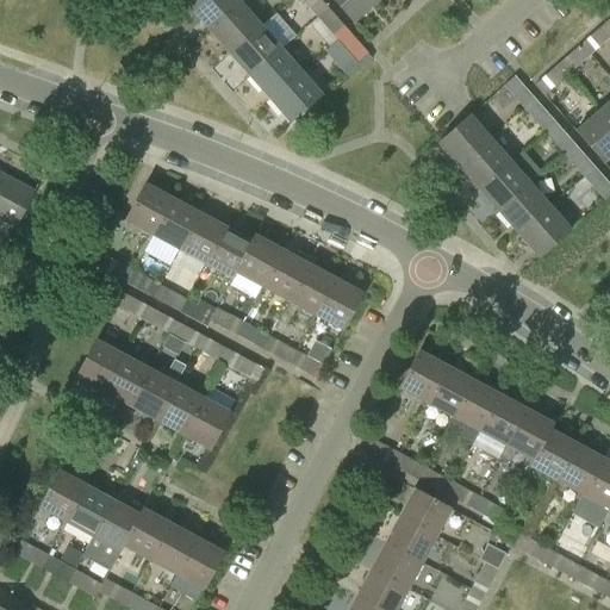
[(199,0),(190,10),(210,32),(241,6),(236,0),(199,0)]
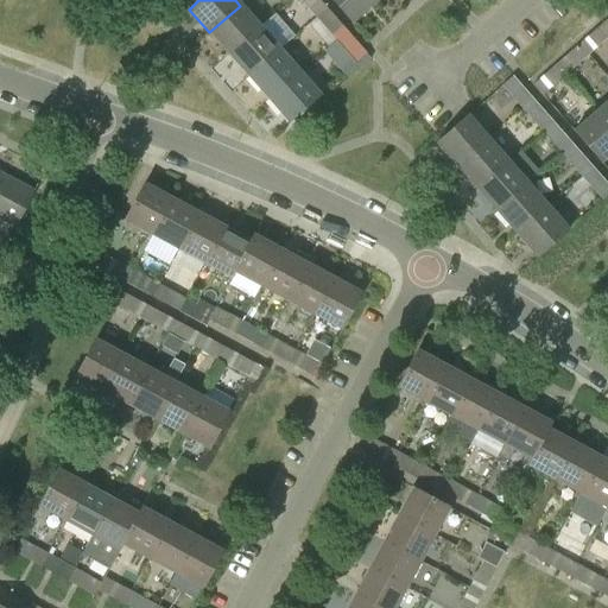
[(327,8),(318,0),(299,0),(316,18),(327,8)]
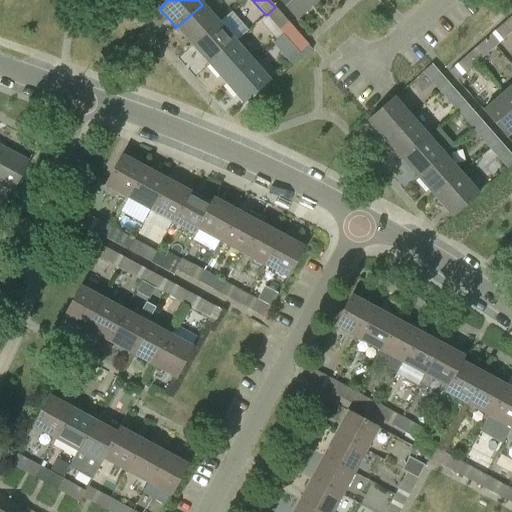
[(279,0),(298,20),(316,4),(312,0),(279,0)]
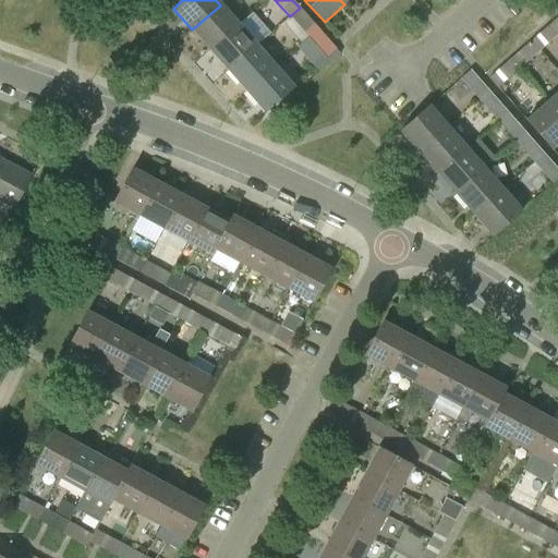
[(220,5),(192,29),(210,50),(239,25),(220,5)]
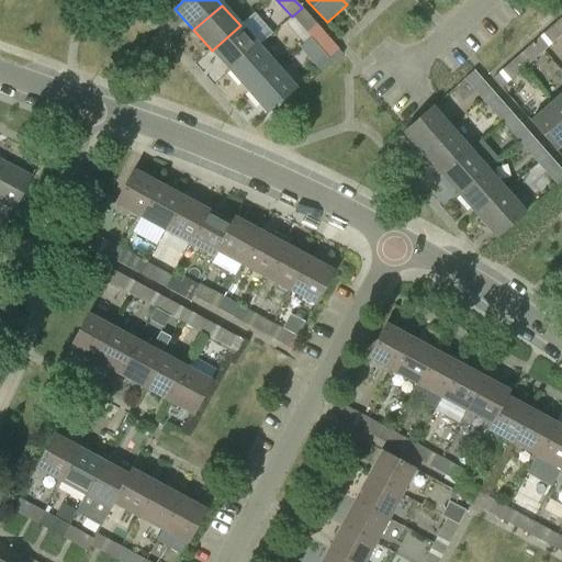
[(321,29),(302,8),(292,17),(311,38),(321,29)]
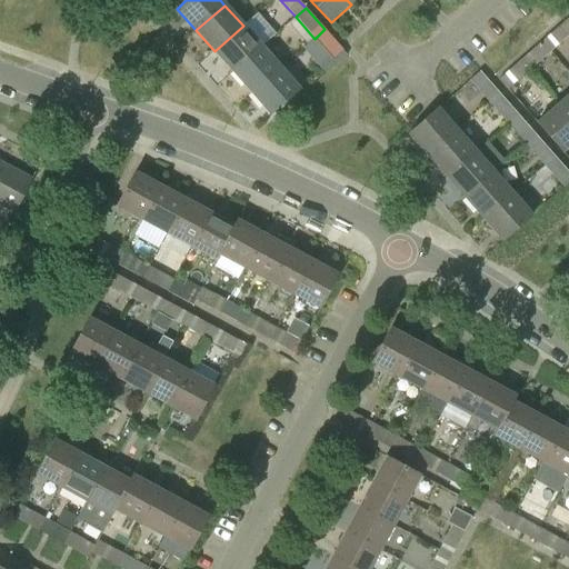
[(243,26),(215,51),(233,72),(262,47),(276,36),(257,13),(243,26)]
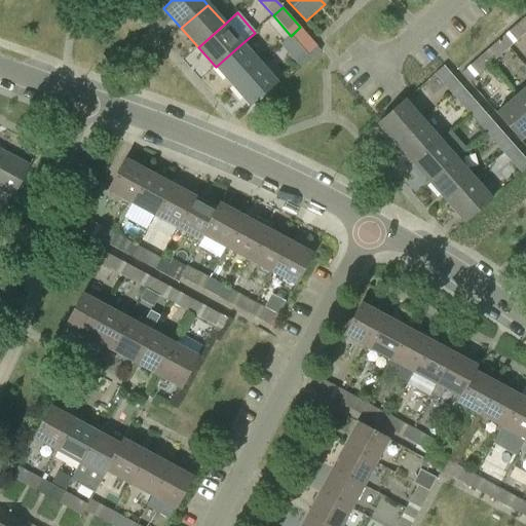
[(499,40),(508,49),(525,33),(525,30),(520,23),(499,40)]
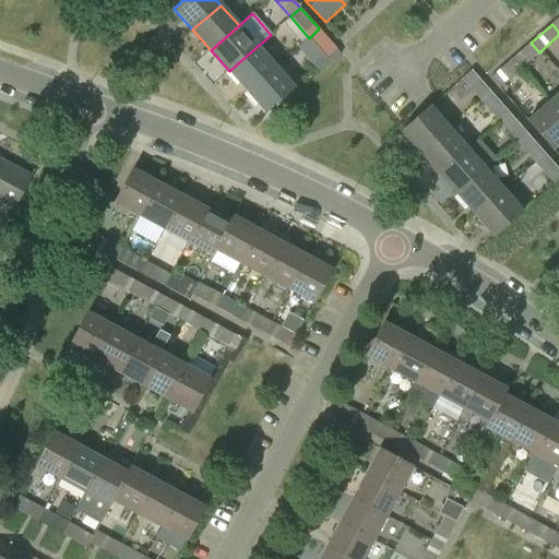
[(337,50),(319,28),(309,38),(328,59),(337,50)]
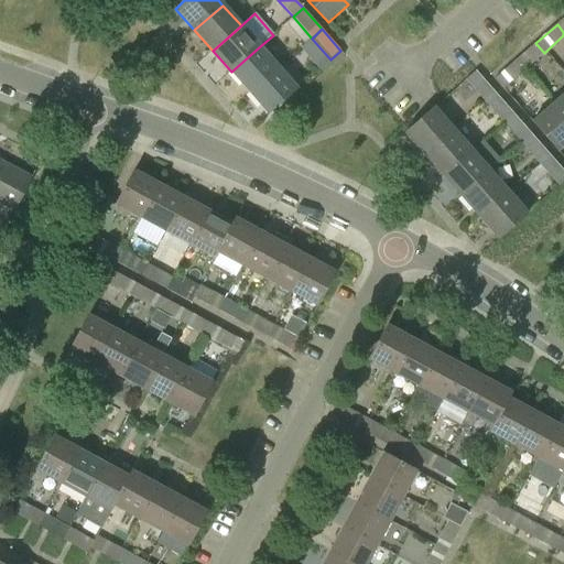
[(523,72),(544,53),(535,43),(514,62),(523,72)]
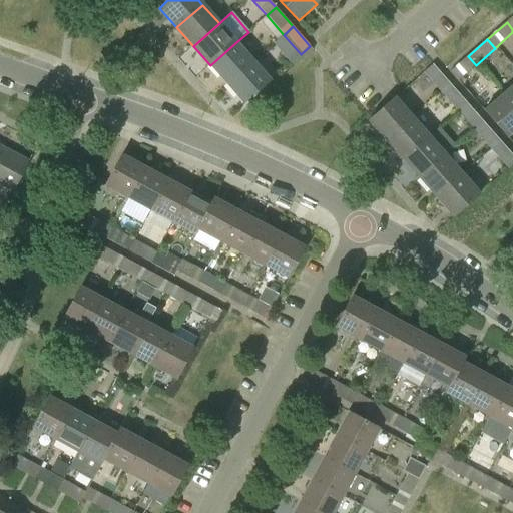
[(236,42),(210,65),(227,83),(253,61),(236,42)]
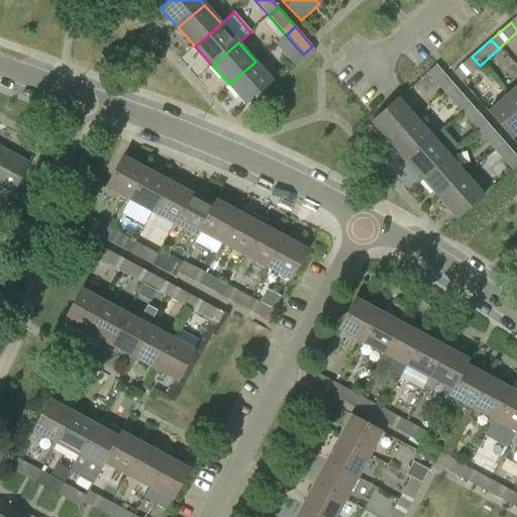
[(460,82),(480,66),(472,57),(452,73),(460,82)]
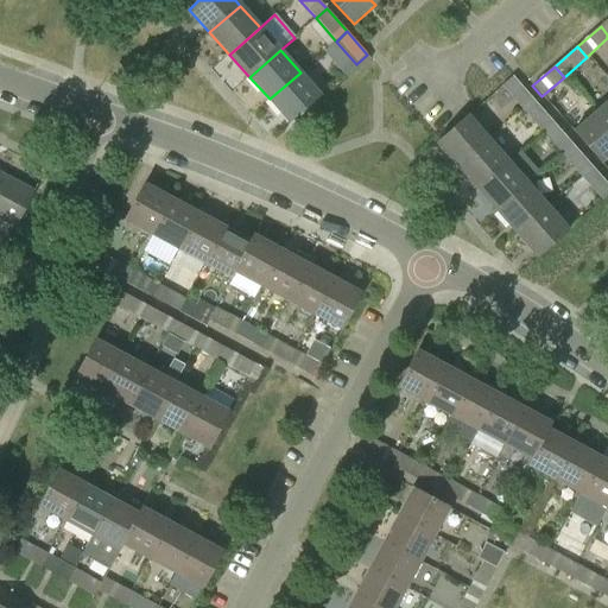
[(321,95),(301,73),(270,99),(290,122),(321,95)]
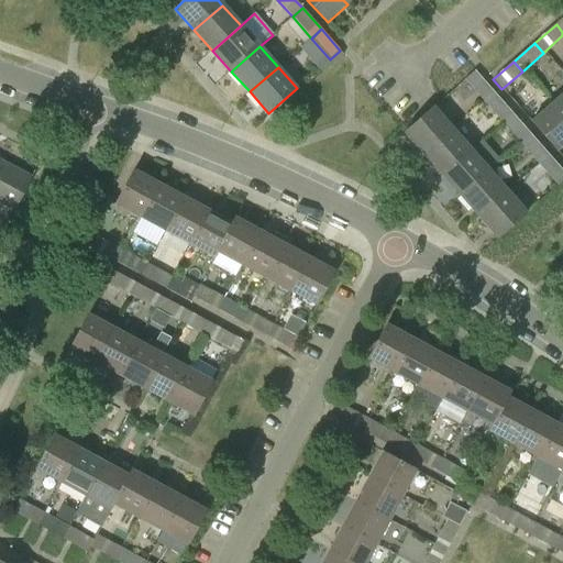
[(464,80),(483,102),(493,94),(474,72),(464,80)]
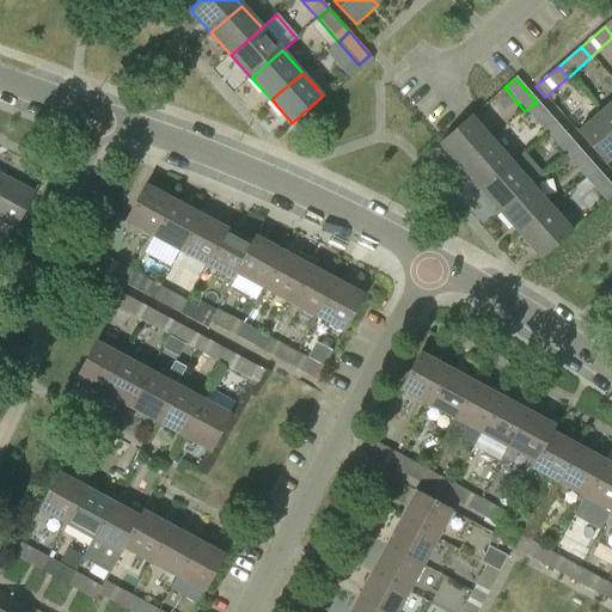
[(611,101),(599,112),(611,127),(611,101)]
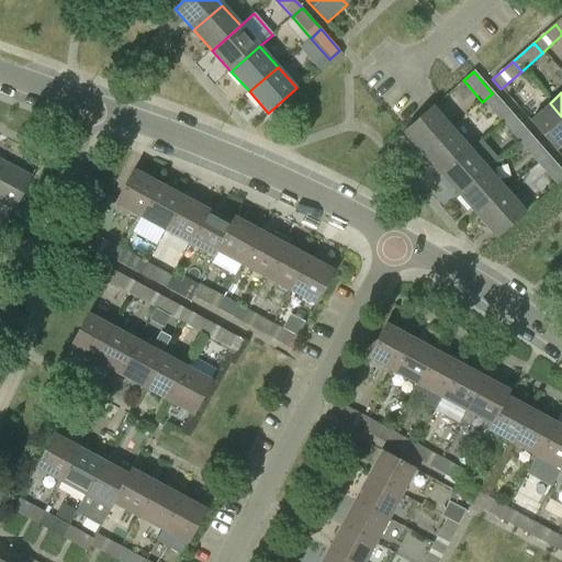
[(482,102),(501,123),(510,114),(492,93),(482,102)]
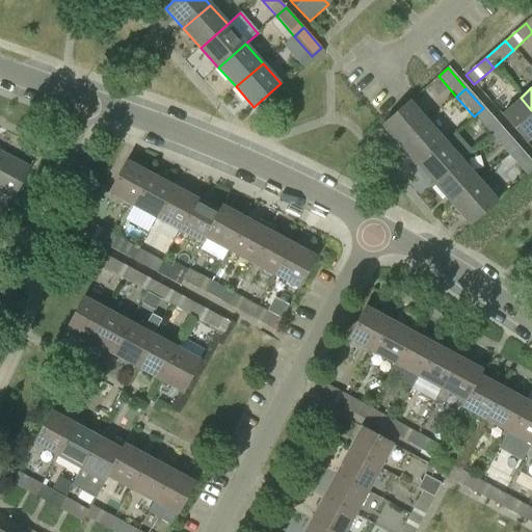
[(527,142),(531,137),(531,110),(521,98),(502,114),(527,142)]
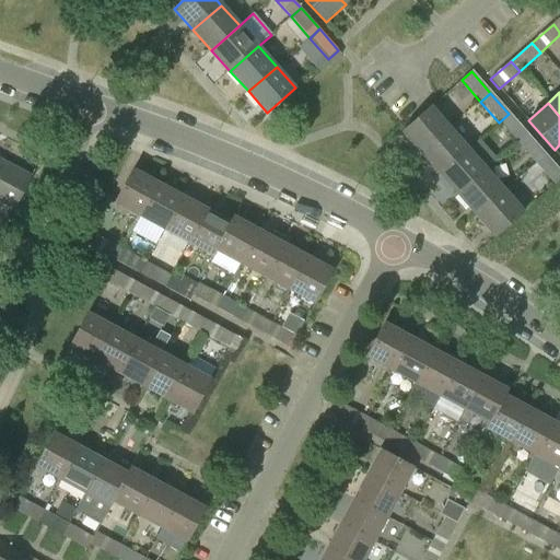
[(403,131),(421,153),(451,128),(431,106),(422,115),(403,131)]
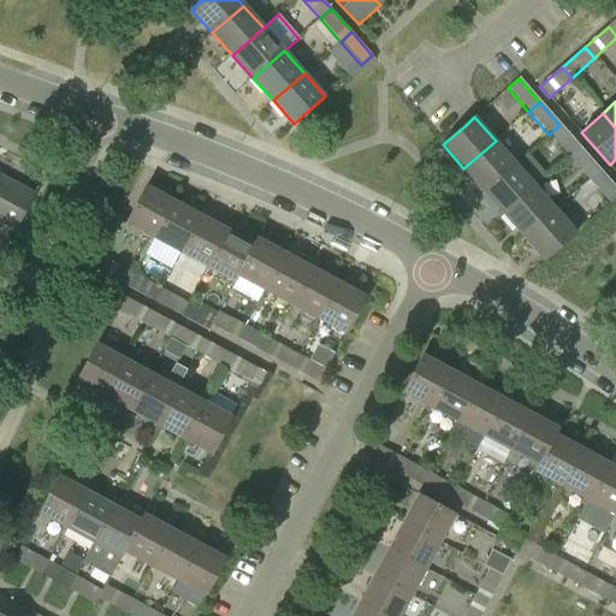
[(549,135),(568,158),(579,148),(560,125),(549,135)]
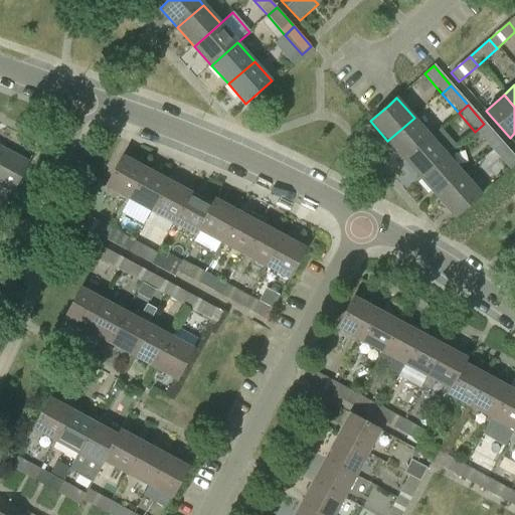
[(414,118),(387,141),(404,160),(432,137),(414,118)]
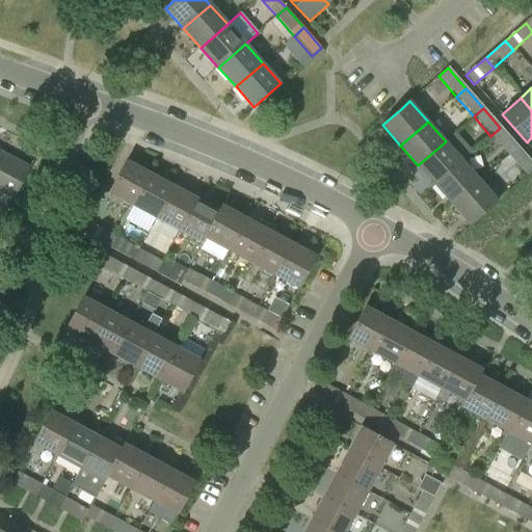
[(490,136),(508,156),(517,148),(500,128),(490,136)]
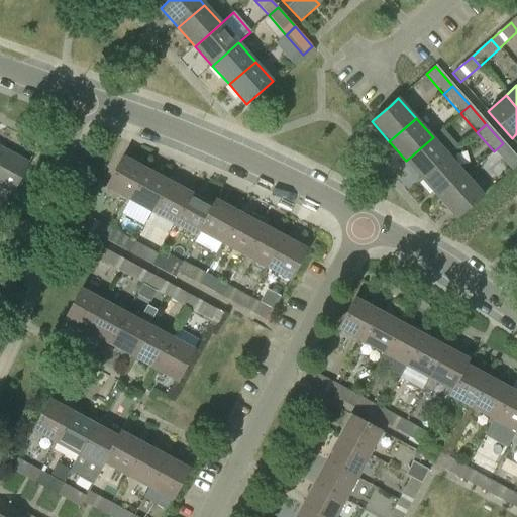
[(433,137),(406,161),(423,181),(450,157),(433,137)]
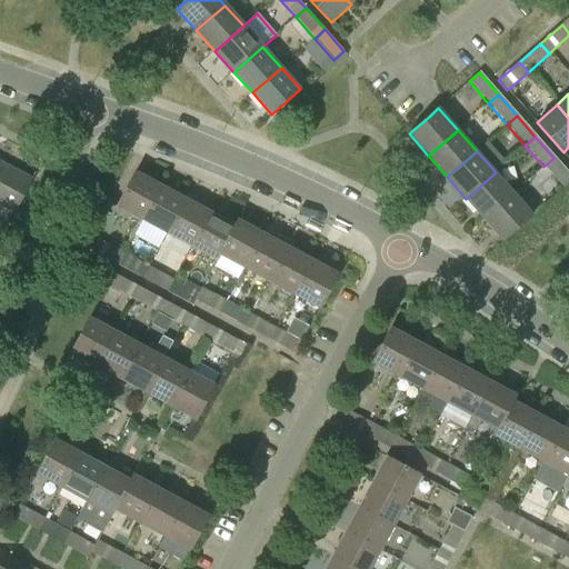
[(568,182),(568,176),(553,158),(543,167),(562,188),(568,182)]
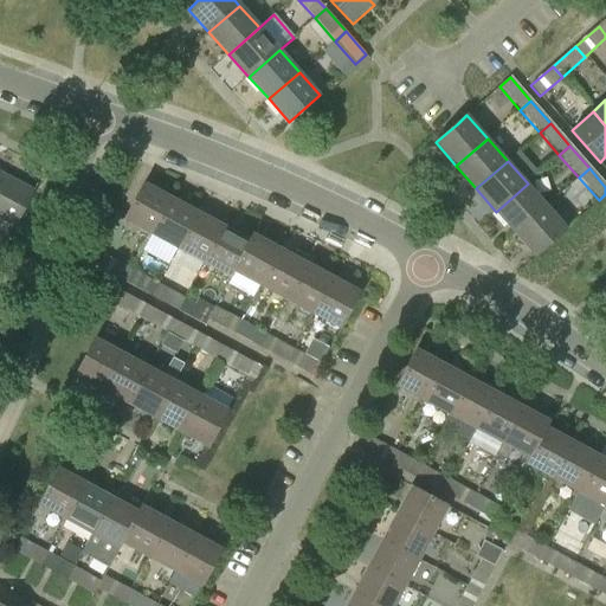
[(33,191),(2,174),(0,179),(0,220),(13,227),(33,191)]
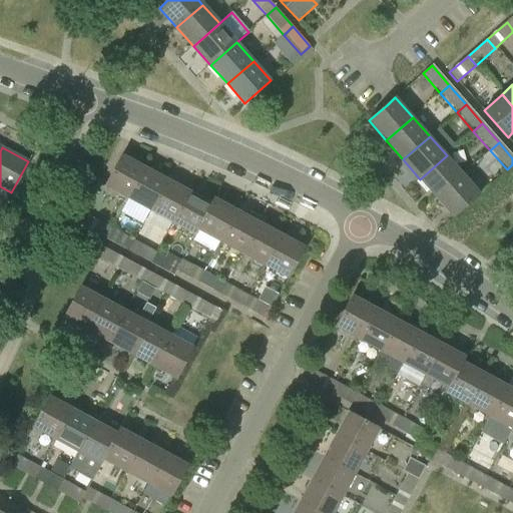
[(122,154),(105,186),(127,198),(144,166),(122,154)]
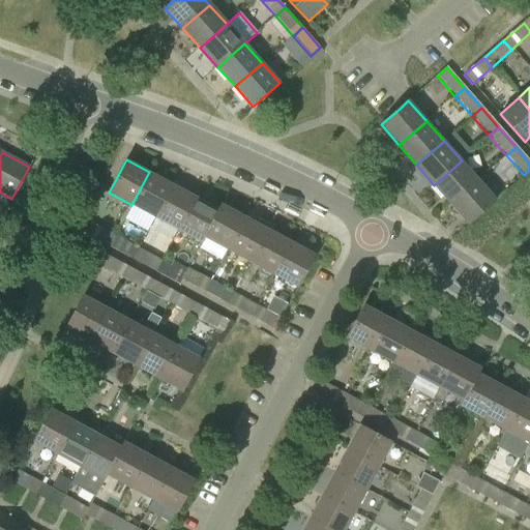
[(462,160),(434,185),(450,204),(478,180),(462,160)]
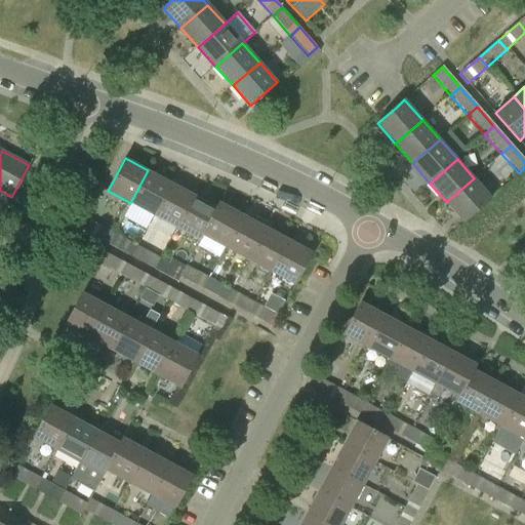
[(154,215),(170,184),(148,170),(130,203),(154,215)]
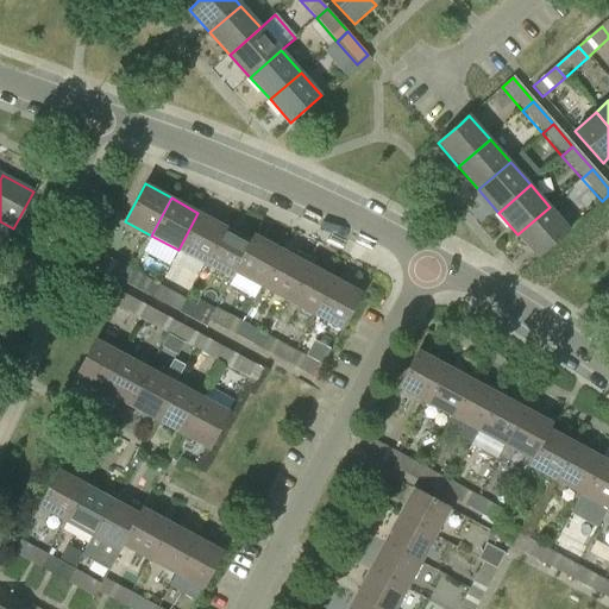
[(570,230),(550,207),(518,234),(538,257),(570,230)]
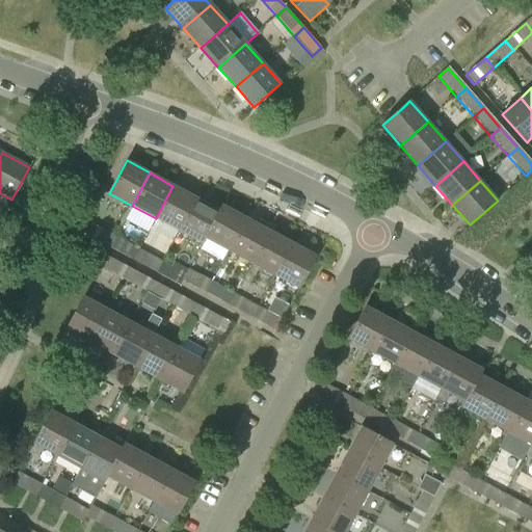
[(179,231),(195,198),(173,186),(156,218),(179,231)]
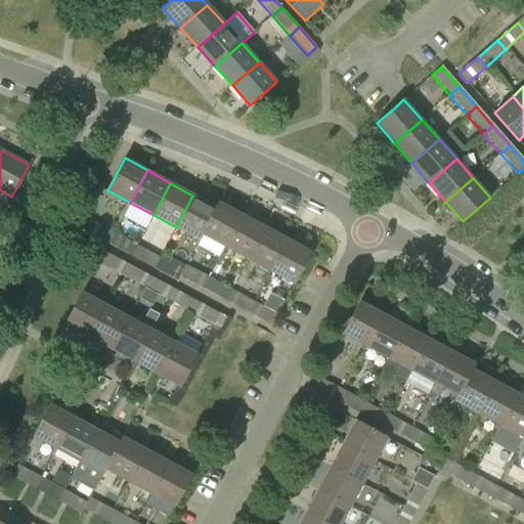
[(203,234),(216,208),(192,195),(176,227),(200,239),(203,234)]
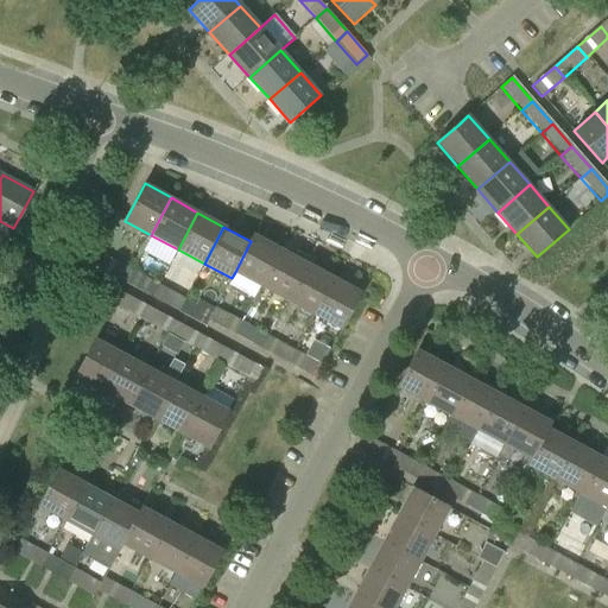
[(251,241),(235,272),(261,286),(282,249),(254,235),(251,241)]
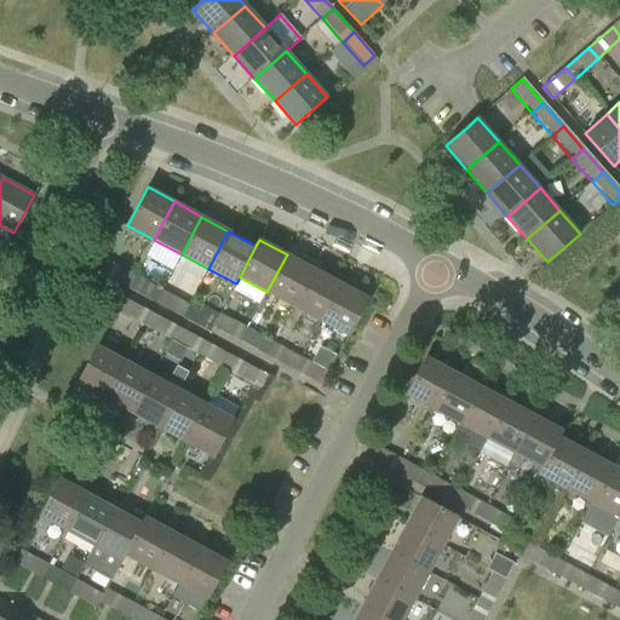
[(287,254),(267,292),(294,308),(315,269),(287,254)]
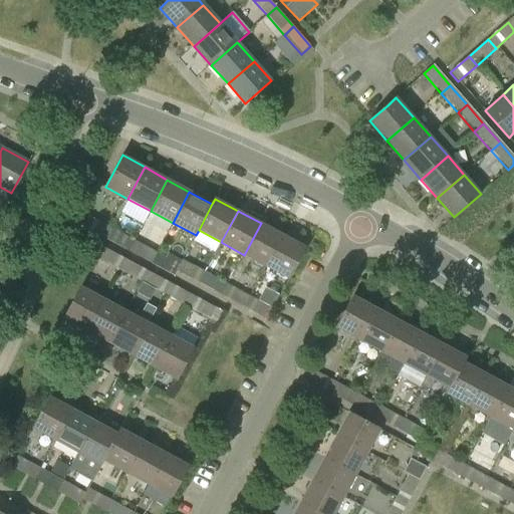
[(81,227),(104,239),(110,229),(87,217),(81,227)]
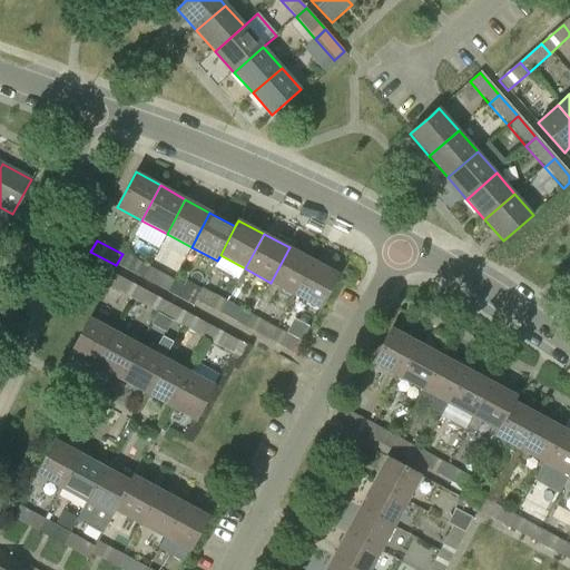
[(290,247),(271,283),(295,295),(313,261),(290,247)]
